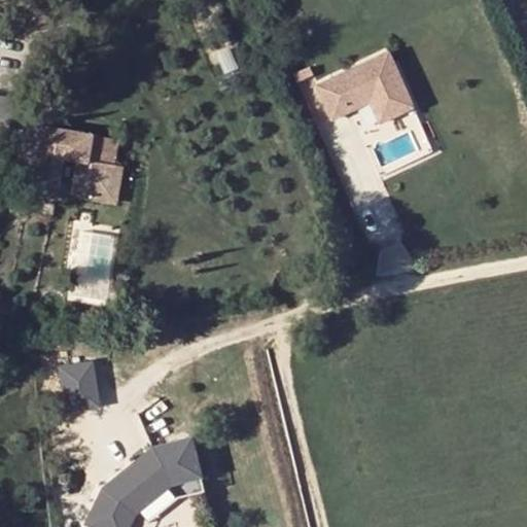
[(318,82),(335,114),(373,96),(384,91),(394,112),(416,102),(390,47),(318,82)]
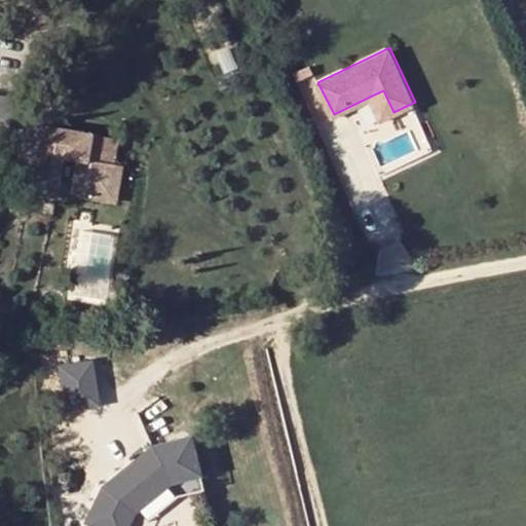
[(383,90),(372,96),(382,117),(393,112),(383,90)]
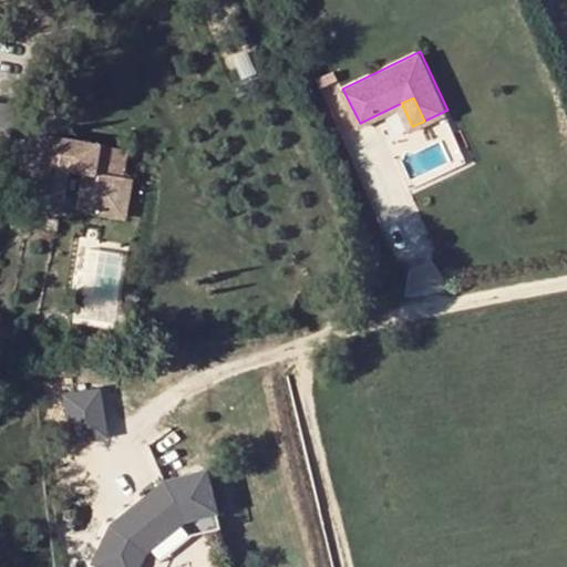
[(11,111),(0,109),(0,144),(6,146),(11,111)]
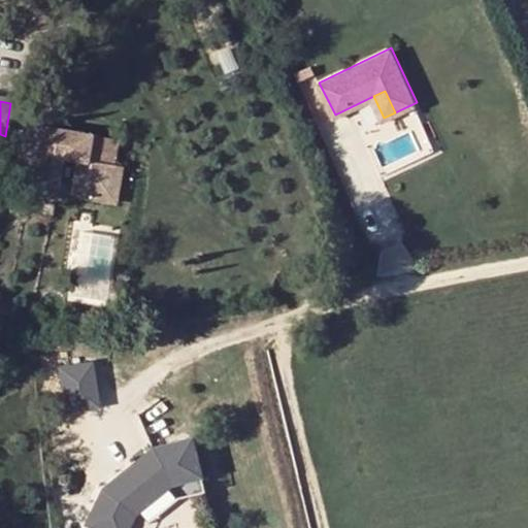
[(23,126),(21,138),(34,141),(36,128),(23,126)]
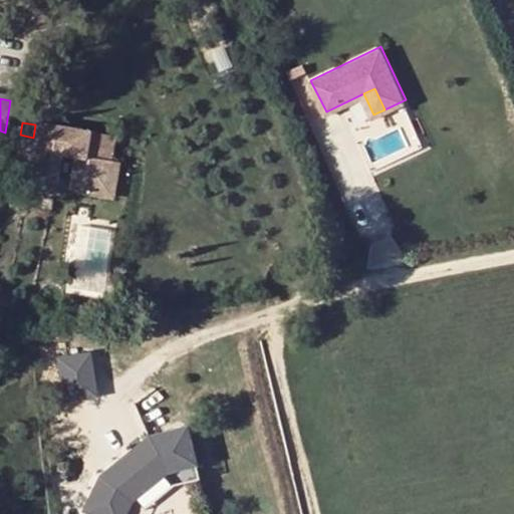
[(113,136),(35,124),(33,138),(20,135),(15,169),(40,172),(37,194),(53,197),(68,199),(69,193),(92,197),(98,161),(109,163),(113,136)]
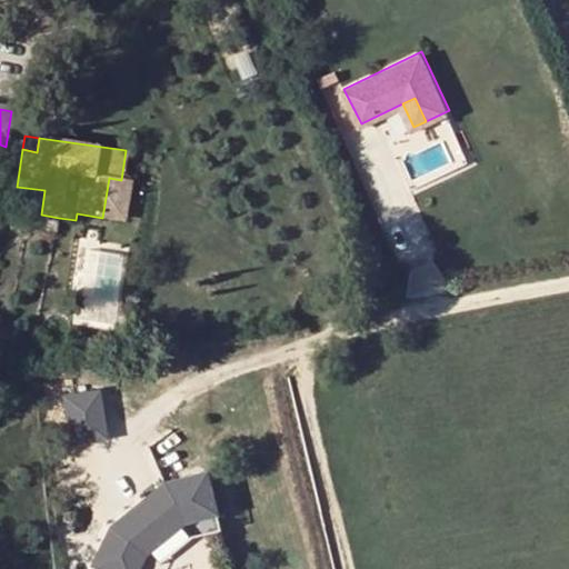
[(127,181),(121,180),(109,178),(102,218),(122,220),(127,181)]
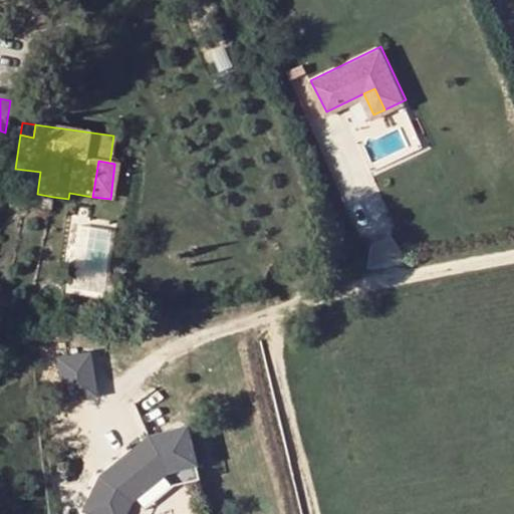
[(51,208),(53,197),(37,194),(35,206),(51,208)]
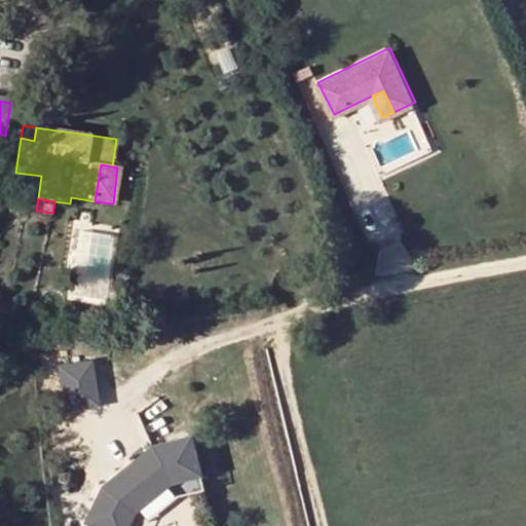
[(90,361),(60,367),(68,408),(98,403),(90,361)]
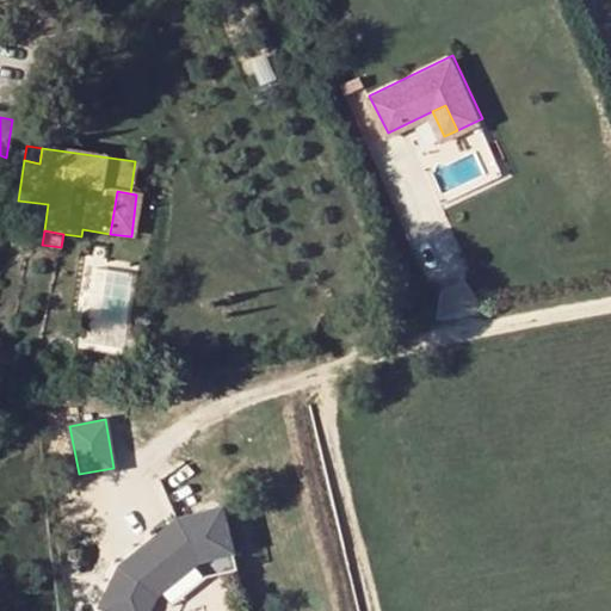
[(178,518),(121,566),(102,606),(112,610),(148,610),(158,593),(199,559),(233,549),(221,506),(178,518)]
